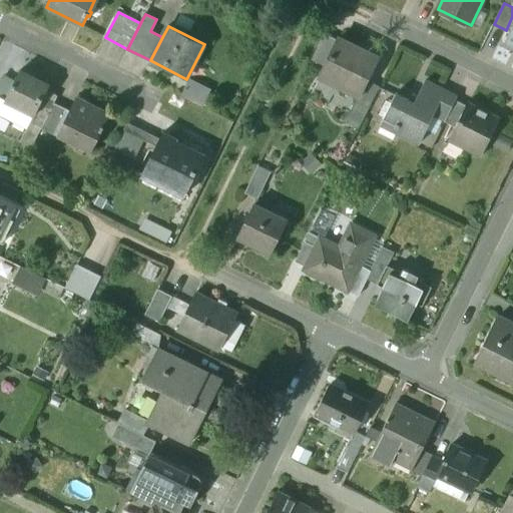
[(379,58),(339,38),(323,71),(361,90),(363,91),(368,80),(379,58)]
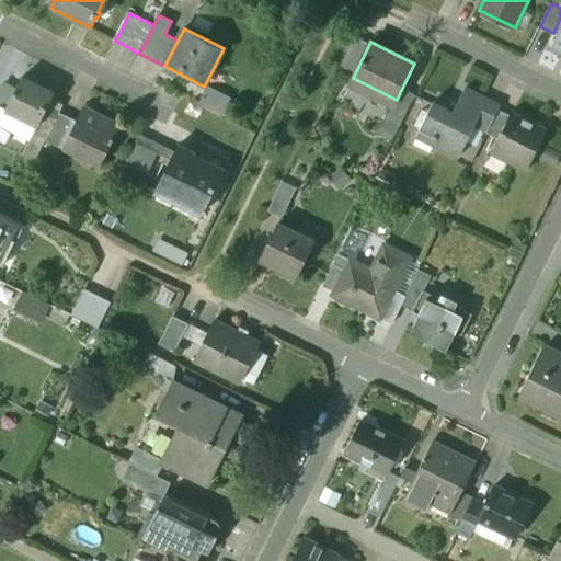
[(55,94),(21,78),(7,110),(37,125),(38,125),(48,107),(55,94)]
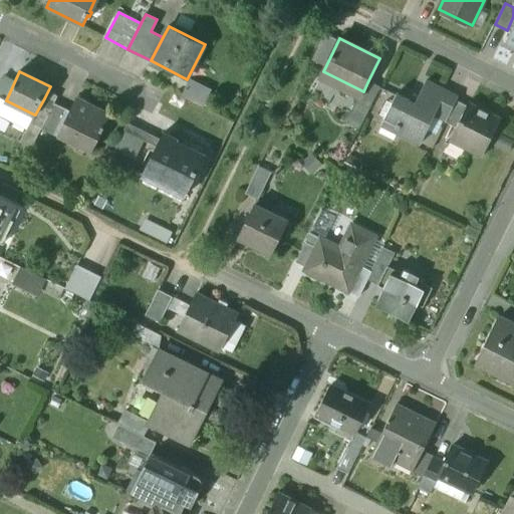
[(183,95),(207,105),(214,86),(191,77),(183,95)]
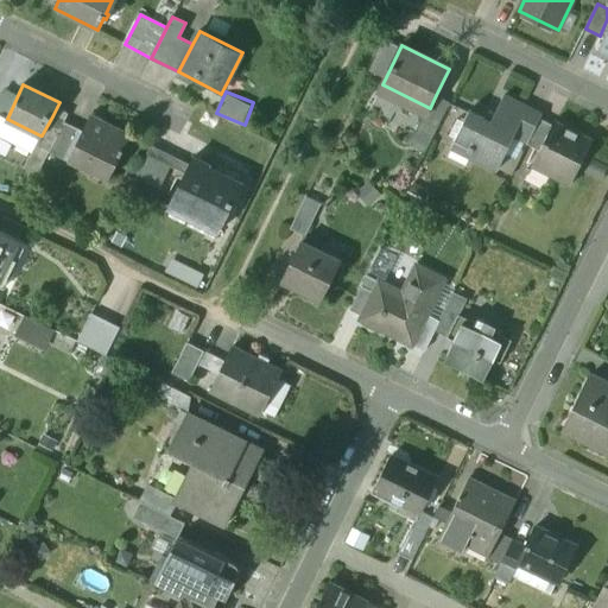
[(436,95),(430,108),(428,107),(420,122),(437,131),(450,102),(436,95)]
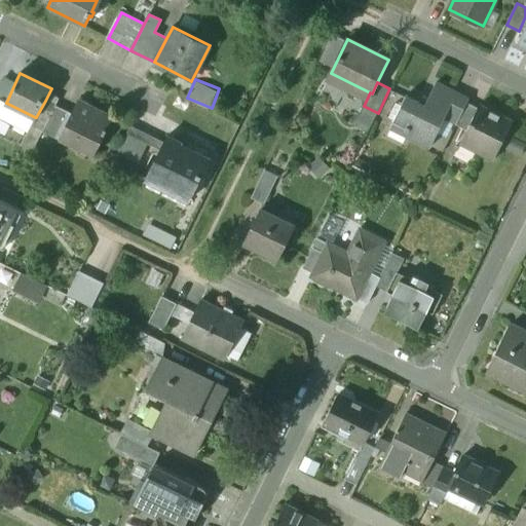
[(406,96),(390,127),(430,147),(445,119),(458,94),(437,83),(425,105),(406,96)]
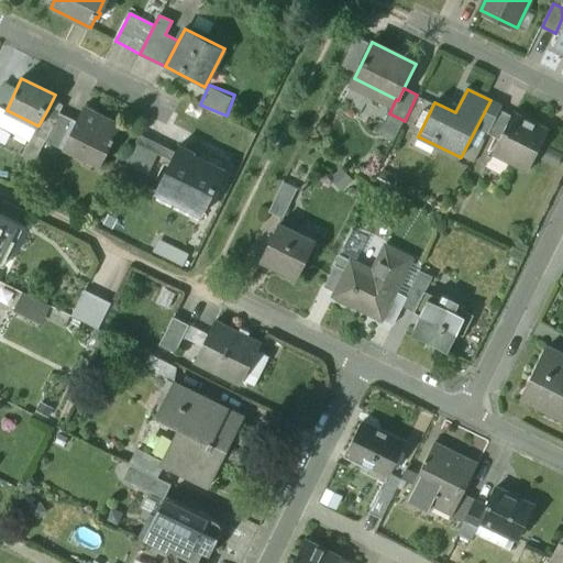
[(490,100),(476,128),(488,133),(500,110),(501,106),(490,100)]
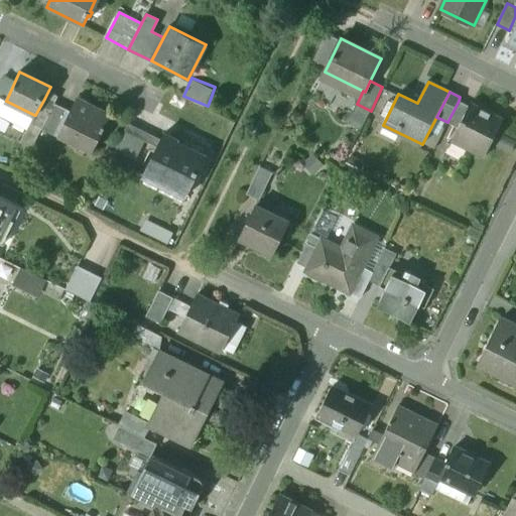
[(30,123),(34,115),(6,101),(0,97),(0,116),(27,129),(30,123)]
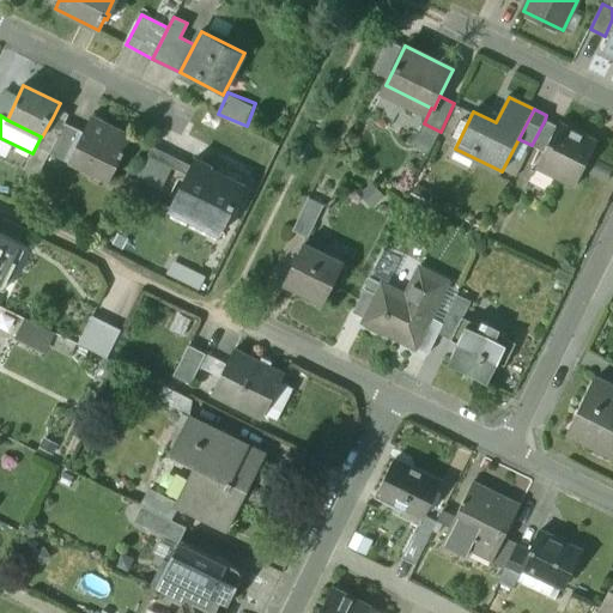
[(65,123),(53,117),(42,137),(41,137),(36,146),(49,153),(65,123)]
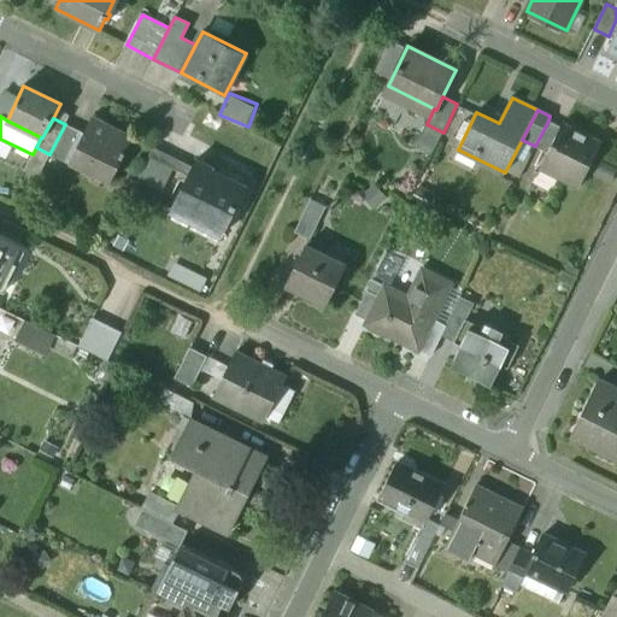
[(93,119),(86,135),(83,135),(71,162),(112,182),(125,154),(123,153),(130,137),(93,119)]
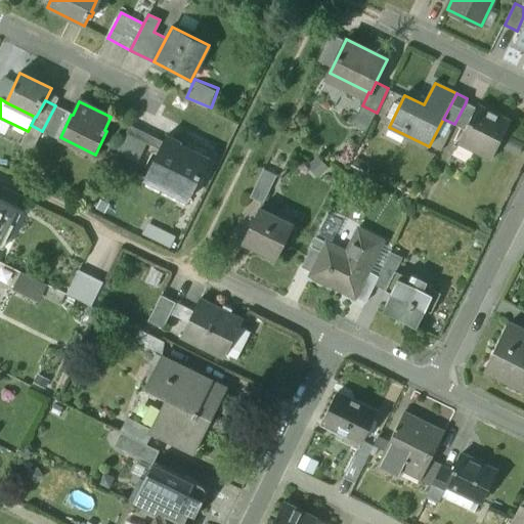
[(466,102),(454,124),(466,130),(477,107),(466,102)]
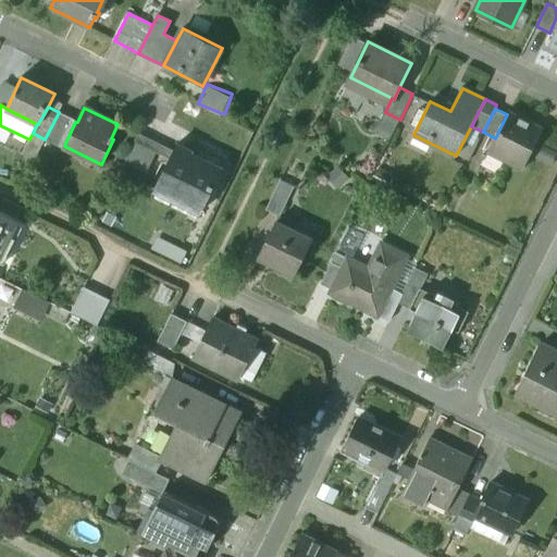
[(73,119),(59,112),(45,139),(59,146),(73,119)]
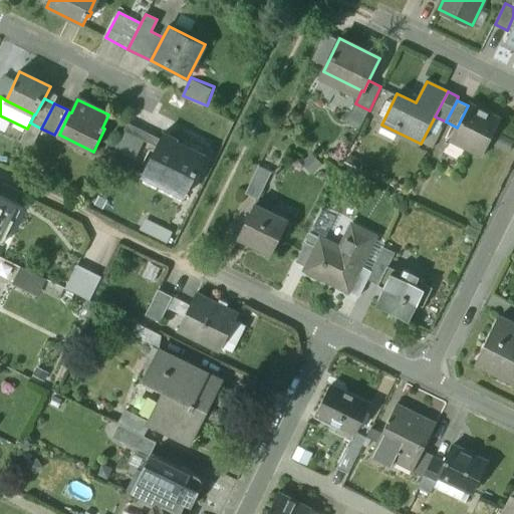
[(502,119),(470,103),(468,105),(457,127),(451,140),(483,157),(502,119)]
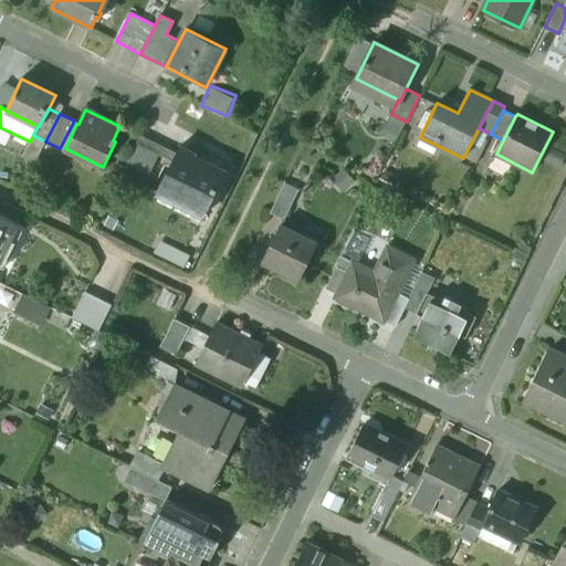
[(177,152),(142,134),(137,142),(159,154),(173,160),(177,152)]
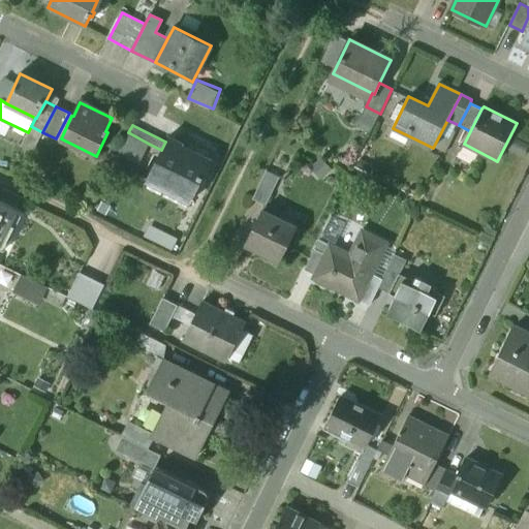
[(42,132),(31,126),(28,132),(22,145),(33,151),(42,132)]
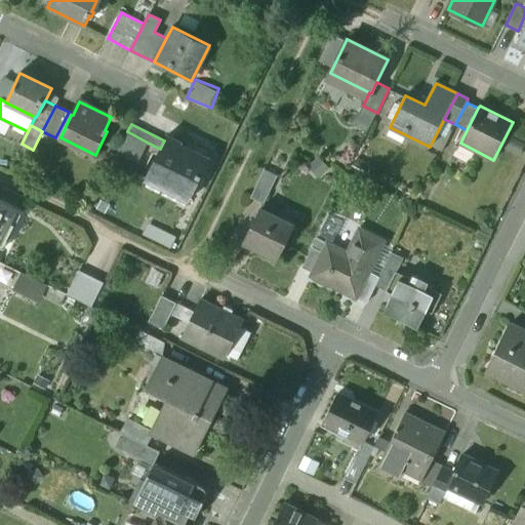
[(148,143),(127,131),(115,156),(136,166),(148,143)]
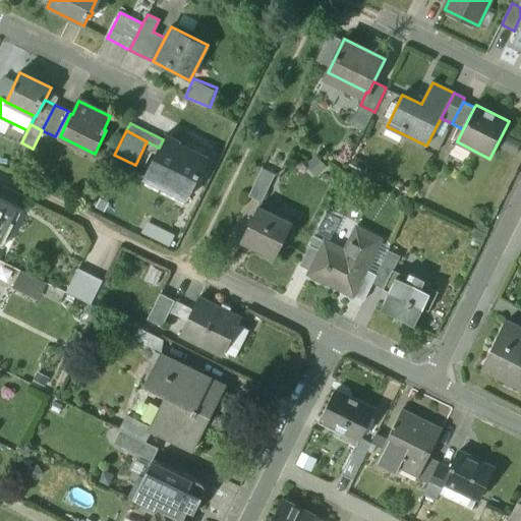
[(180,141),(166,134),(159,148),(145,176),(189,197),(209,158),(180,143),(180,141)]
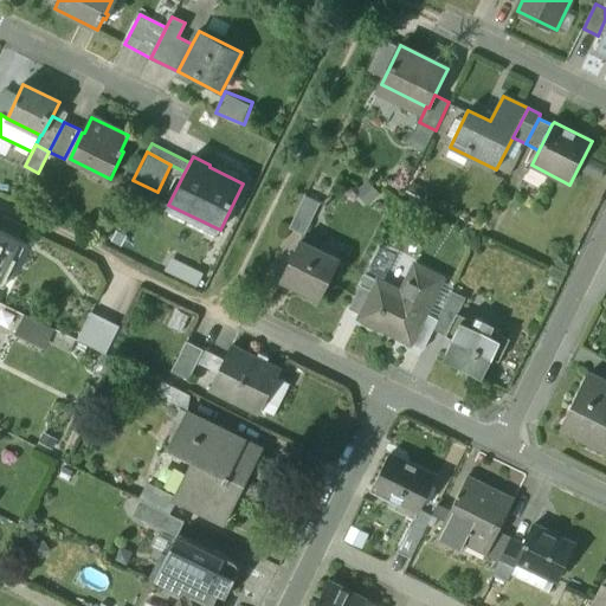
[(317,213),(301,205),(289,229),(305,236),(317,213)]
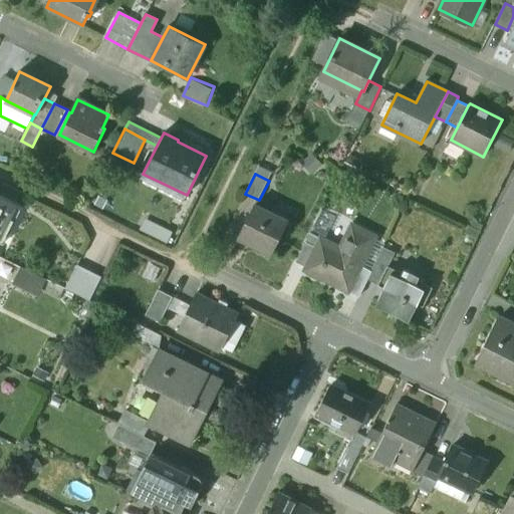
[(0,233),(15,203),(0,196),(0,233)]
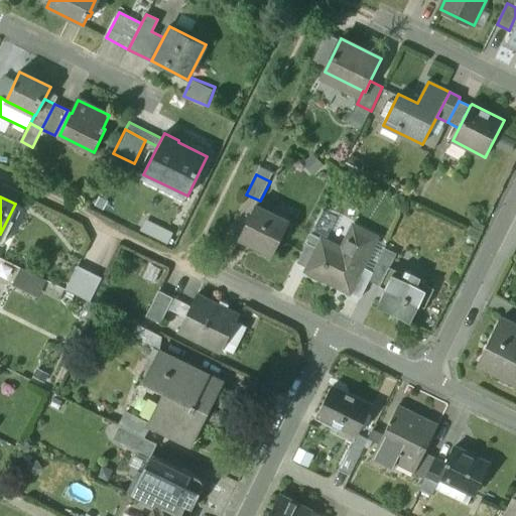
[(272,214),(256,206),(240,238),(275,255),(291,222),(272,213),(272,214)]
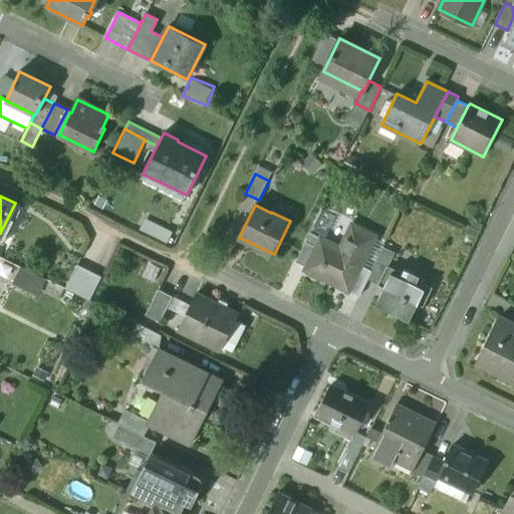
[(143,229),(170,240),(174,230),(147,219),(143,229)]
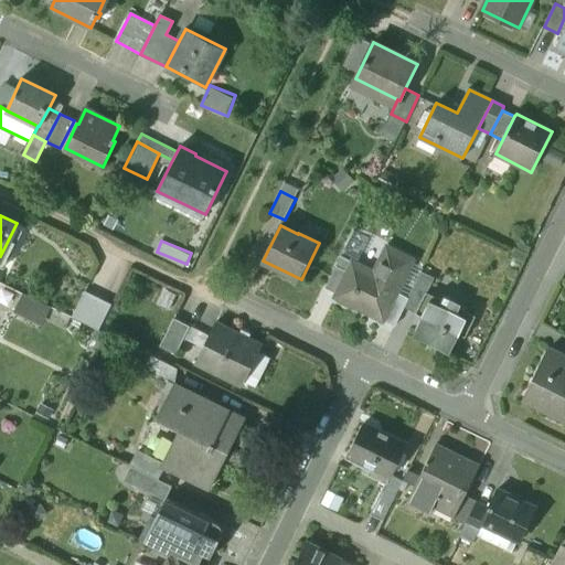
[(375,274),(353,263),(338,294),(337,298),(383,321),(396,294),(413,260),(387,247),(375,274)]
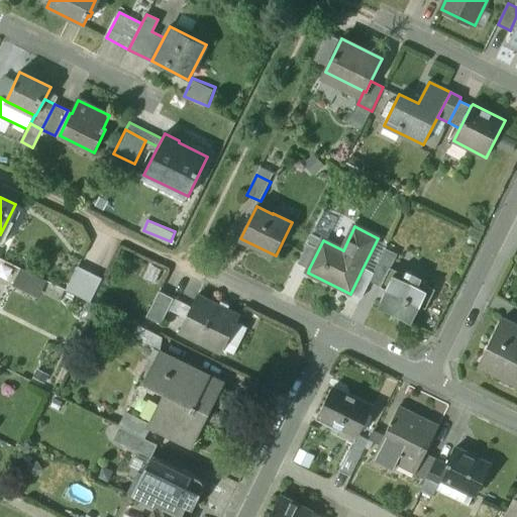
[(309,269),(323,240),(312,235),(298,264),(309,269)]
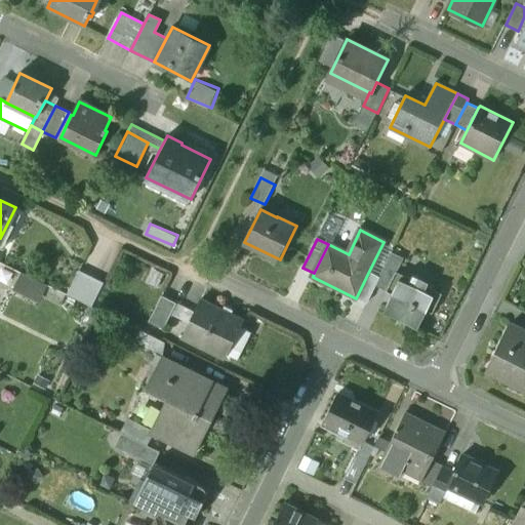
[(376,286),(388,291),(397,273),(398,273),(405,259),(393,253),(376,286)]
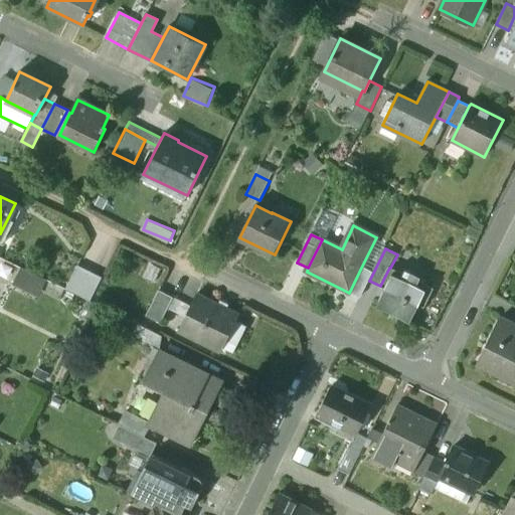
[(102,277),(76,265),(65,288),(91,300),(102,277)]
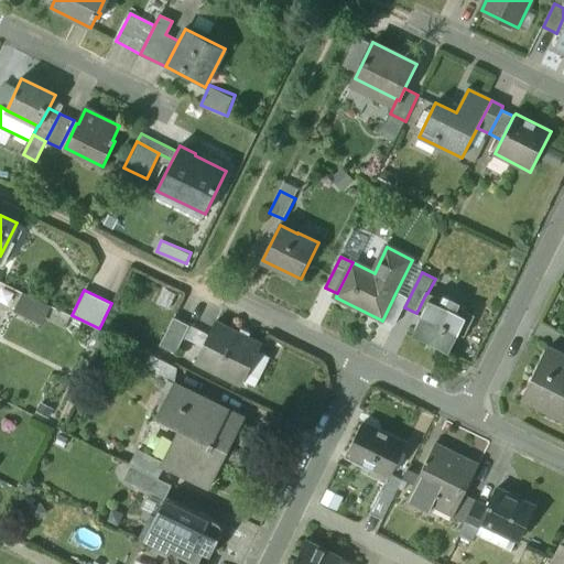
[(44,322),(52,306),(26,293),(18,308),(44,322)]
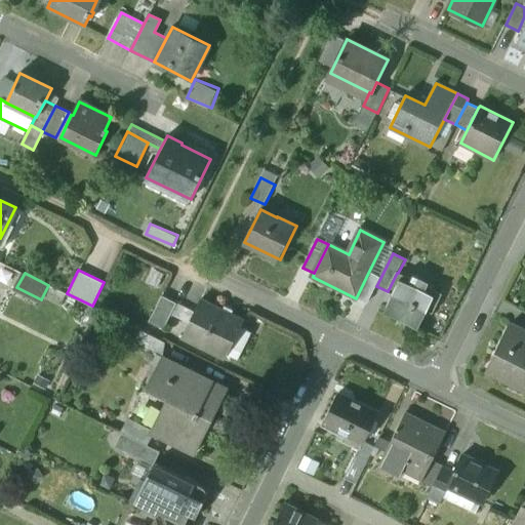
[(379,279),(368,273),(356,298),(367,304),(379,279)]
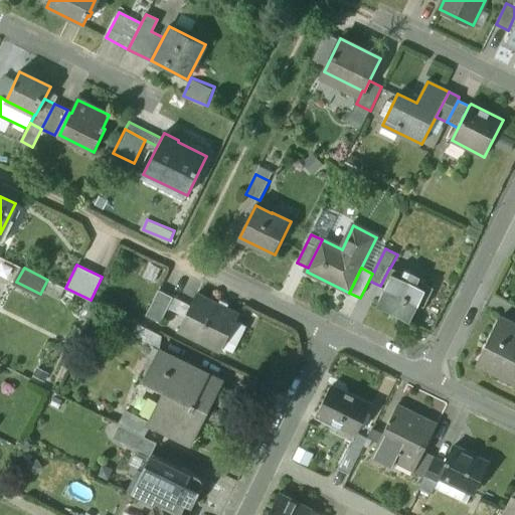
[(390,268),(389,268),(380,286),(386,289),(377,307),(410,324),(419,306),(423,308),(434,289),(390,268)]
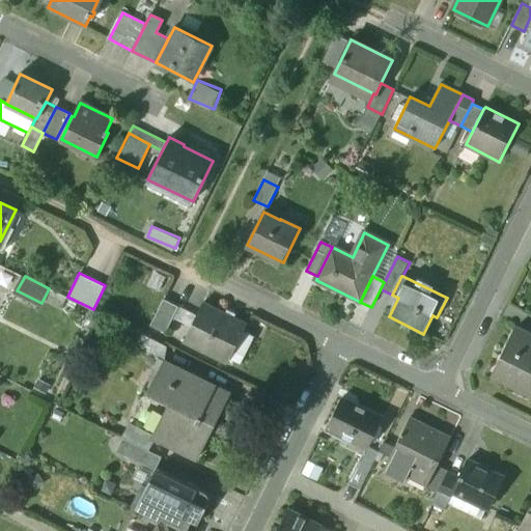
[(163,299),(149,325),(165,332),(178,306),(163,299)]
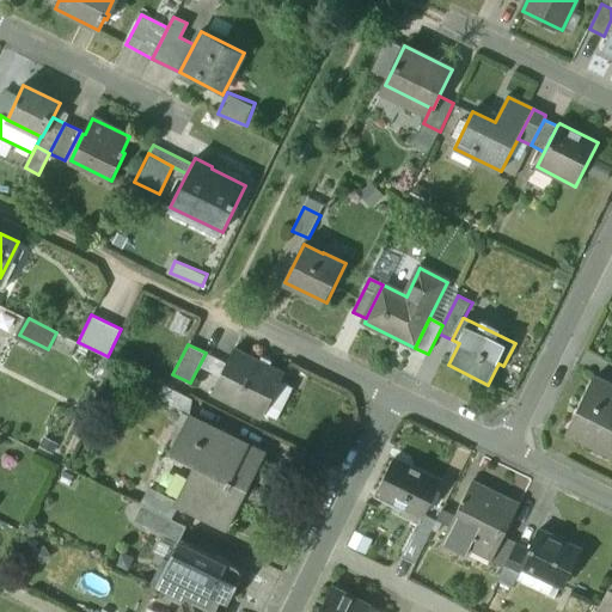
[(283,373),(234,348),(212,393),(261,418),(283,373)]
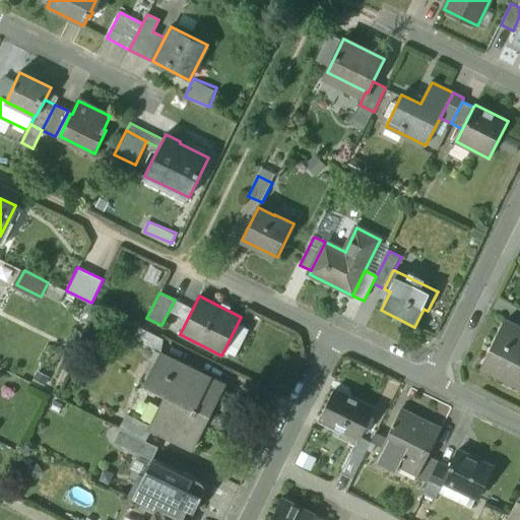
[(519,327),(505,321),(483,365),(507,376),(509,371),(519,376),(519,327)]
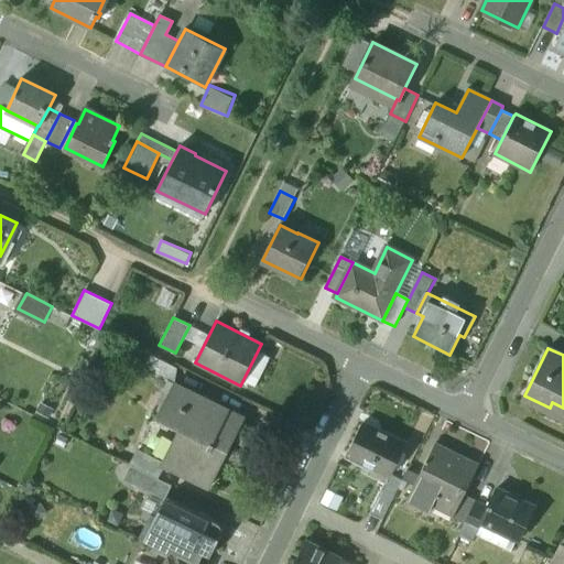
[(175,367),(149,354),(141,370),(167,383),(175,367)]
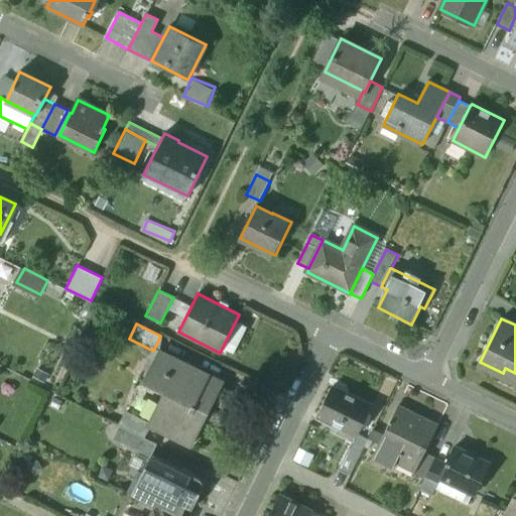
[(166,404),(160,401),(149,423),(148,426),(149,427),(191,447),(220,389),(206,383),(209,375),(159,351),(144,383),(170,395),(166,404)]
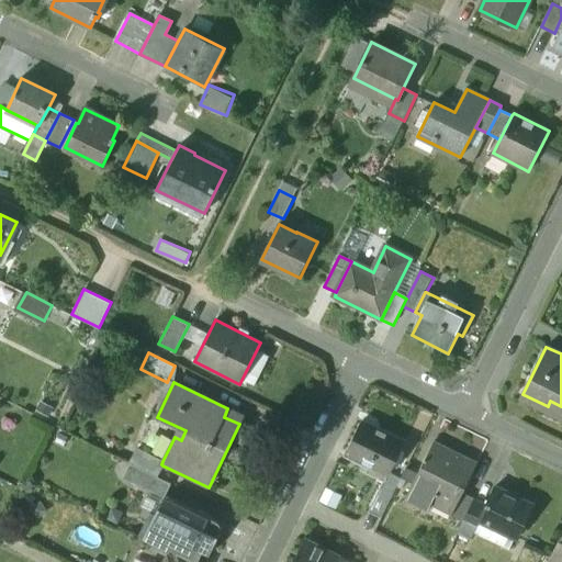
[(404,442),(361,422),(346,453),(389,474),(404,442)]
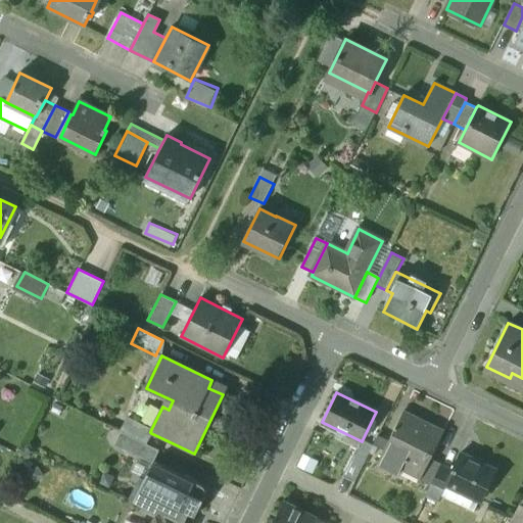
[(443,431),(402,411),(377,462),(400,474),(405,465),(421,473),(422,473),(430,459),(443,431)]
